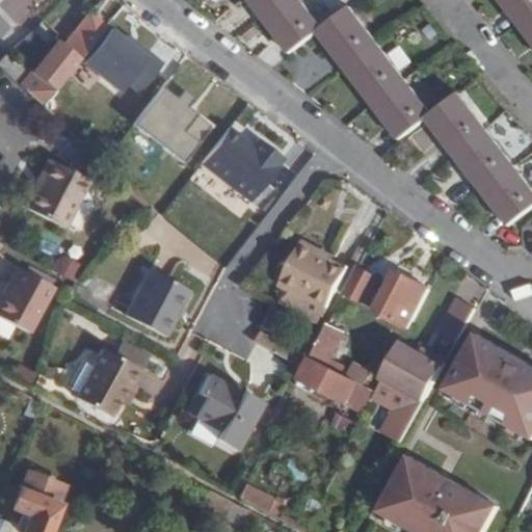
[(321,29),(299,0),(249,0),(290,53),(318,33),(399,139),(427,118),(508,225),(531,207),(531,190),(458,95),(432,114),(349,8),(321,29)]
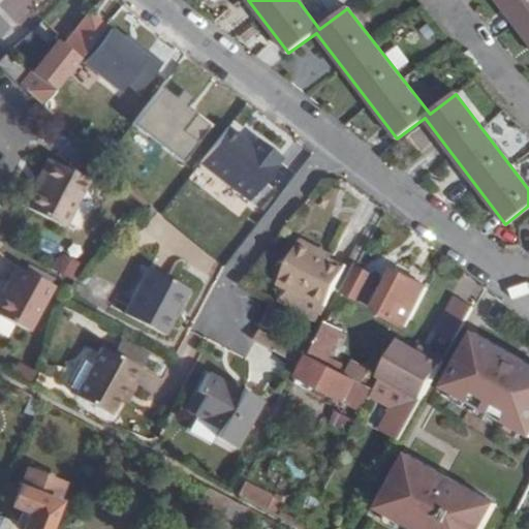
[(528,0),(498,0),(528,39),(528,0)]
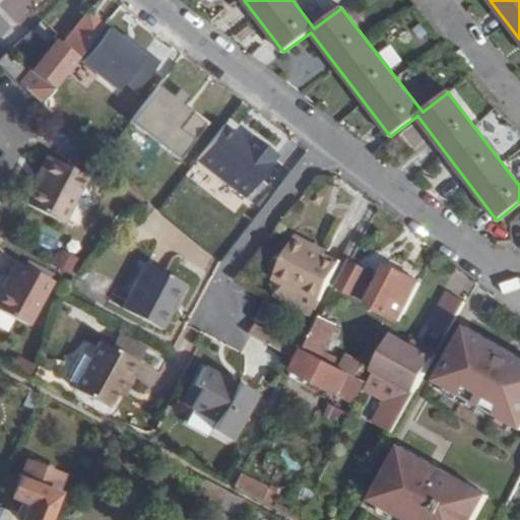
[(31,70),(19,84),(40,103),(102,26),(85,15),(37,74),(31,70)]
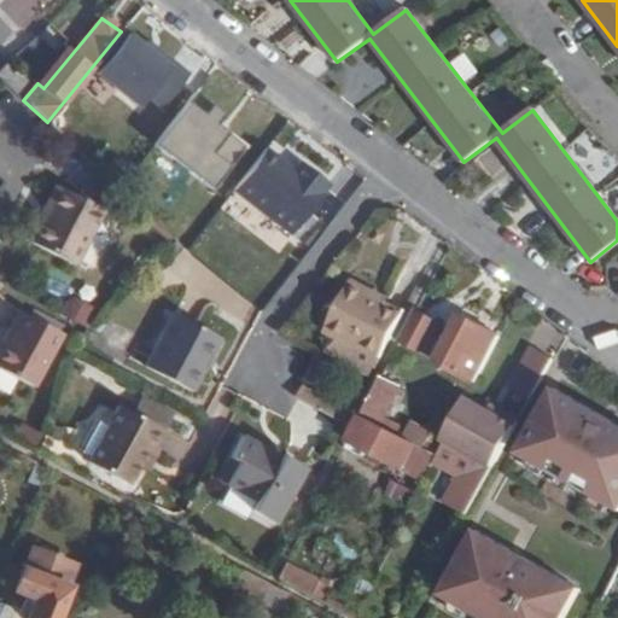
[(5,63),(0,65),(0,77),(18,94),(28,83),(5,63)]
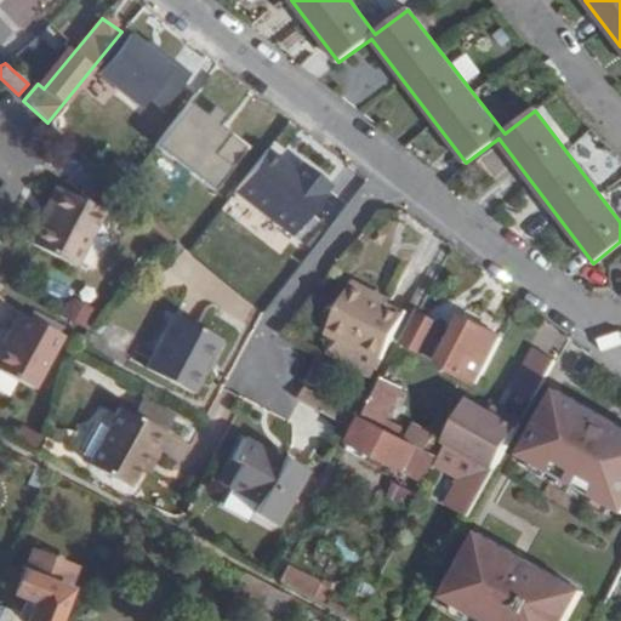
[(254,142),(212,112),(211,114),(189,98),(155,144),(218,191),(254,142)]
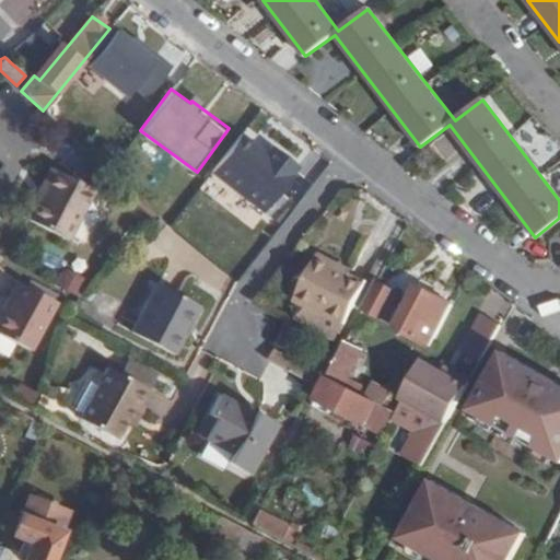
[(212,170),(268,216),(306,170),(252,124),(212,170)]
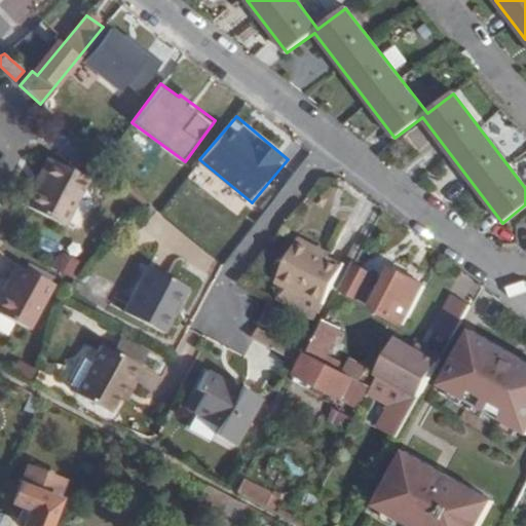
[(86,179),(47,159),(37,177),(40,180),(26,208),(62,227),(86,179)]
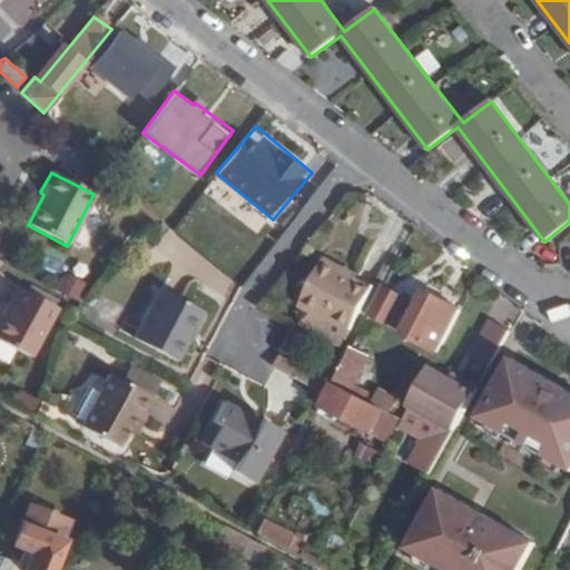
[(233,190),(222,206),(259,234),(271,218),(233,190)]
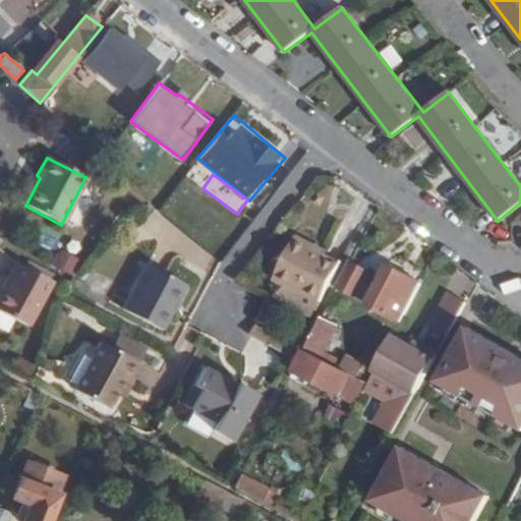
[(145,205),(147,201),(129,185),(126,189),(140,203),(136,207),(139,210),(145,205)]
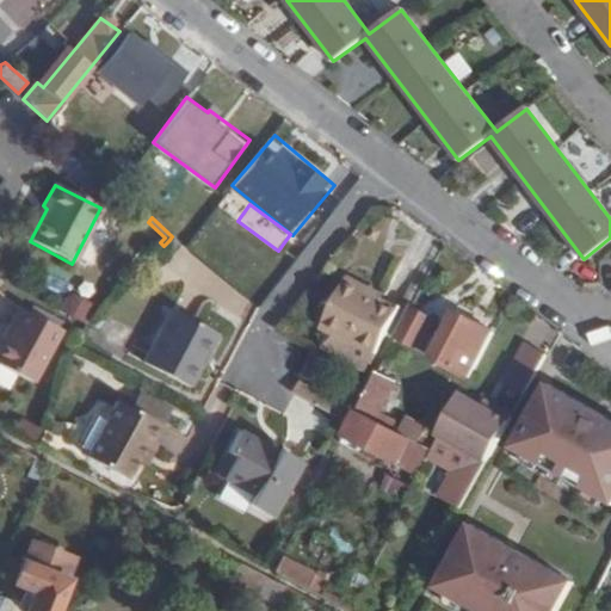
[(164,246),(153,258),(159,261),(174,245),(170,240),(164,246)]
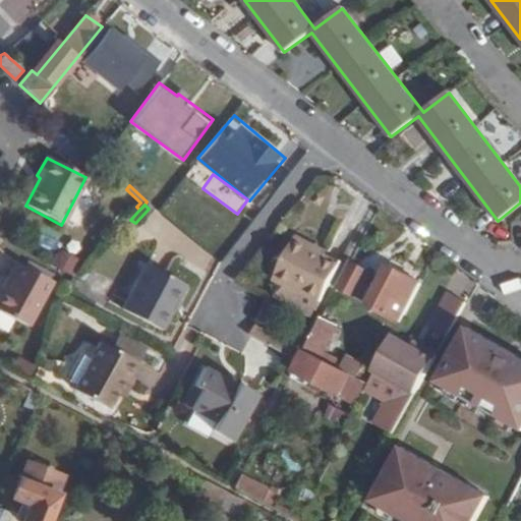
[(276,282),(320,304),(329,287),(338,269),(311,257),(313,250),(296,241),(276,282)]
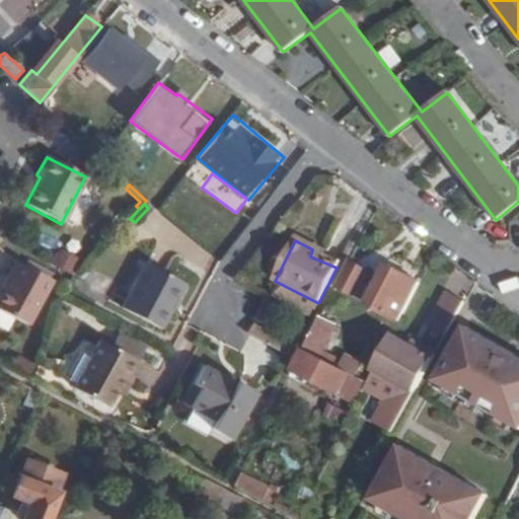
[(337,268),(340,263),(312,249),(310,256),(337,268)]
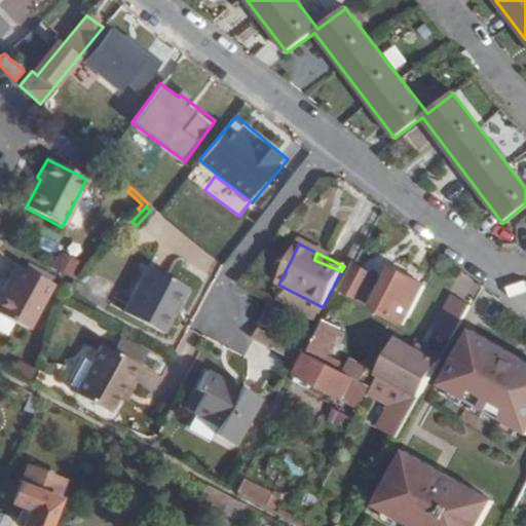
[(55,268),(70,276),(77,261),(63,254),(55,268)]
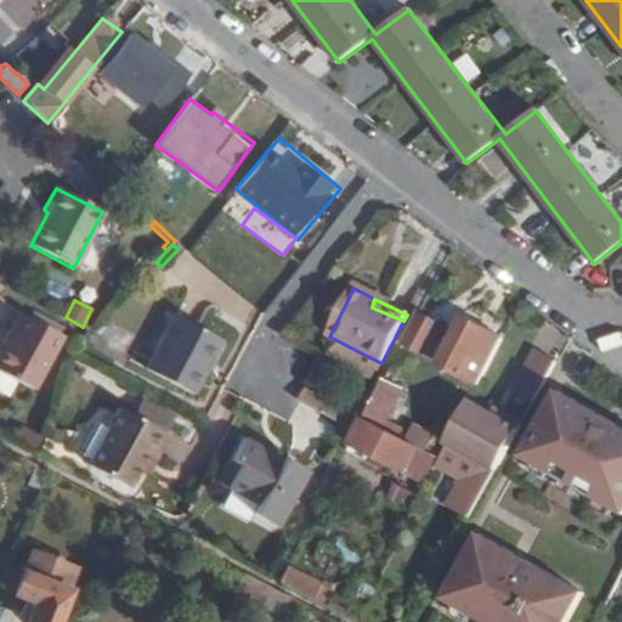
[(427,356),(435,338),(448,311),(427,300),(405,344),(427,356)]
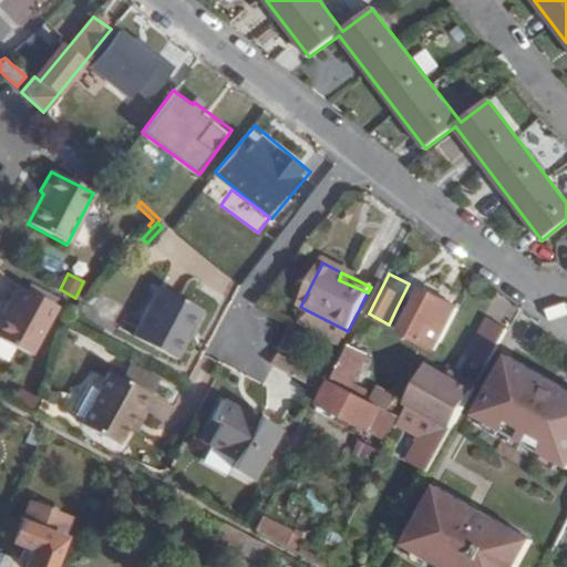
[(57,306),(20,288),(0,323),(0,337),(32,353),(57,306)]
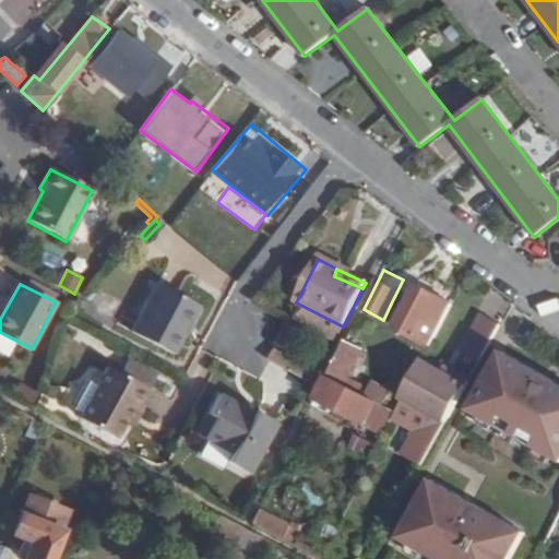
[(430,346),(452,304),(417,286),(405,311),(396,326),(430,346)]
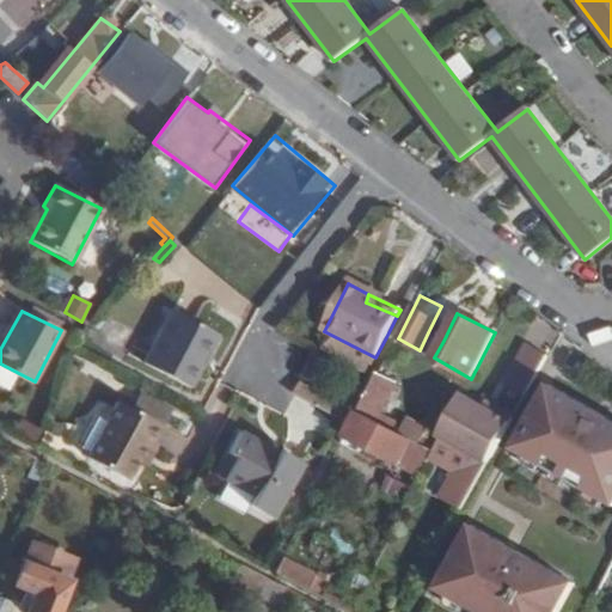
[(218,340),(170,314),(142,367),(191,393),(218,340)]
